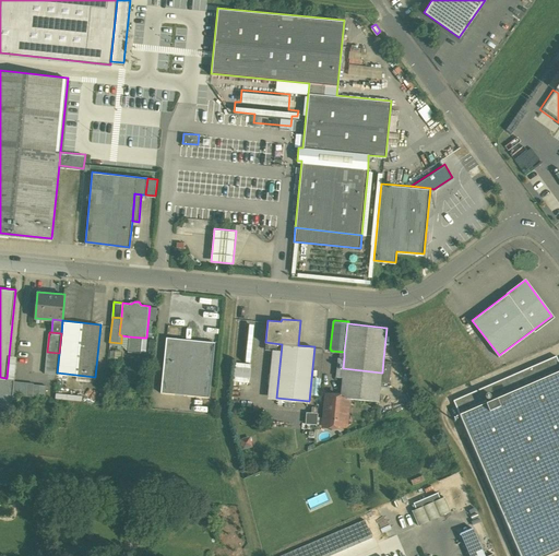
[(142,338),(129,336),(128,351),(140,352),(142,338)]
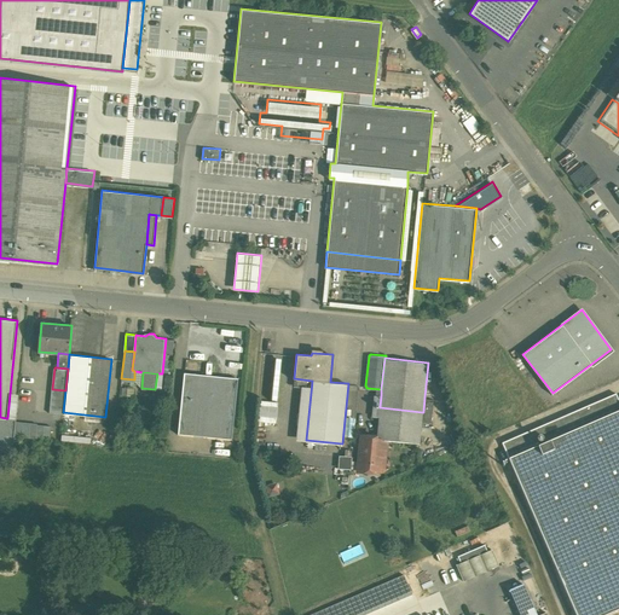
[(237,377),(184,372),(178,433),(231,439),(237,377)]
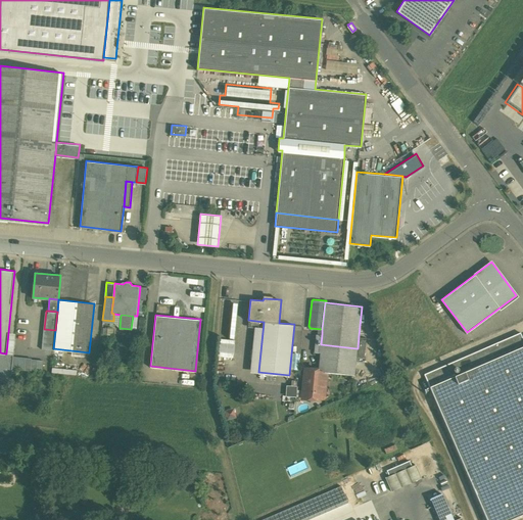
[(55,330),(44,329),(42,347),(53,348),(55,330)]
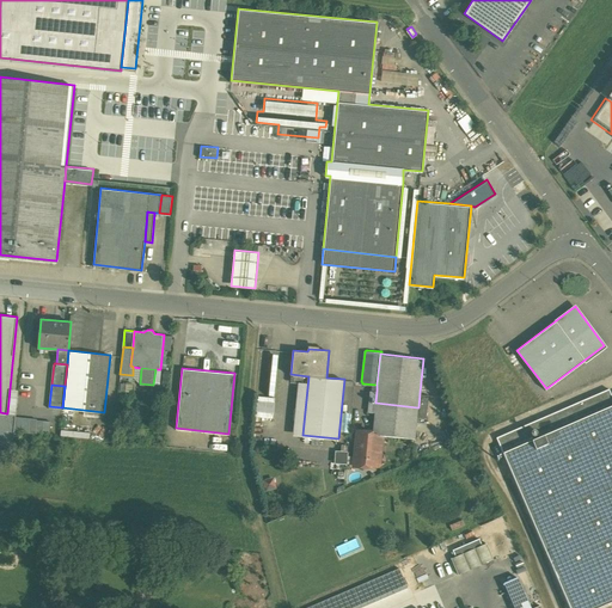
[(611,393),(609,387),(496,436),(503,452),(611,404),(611,393)]
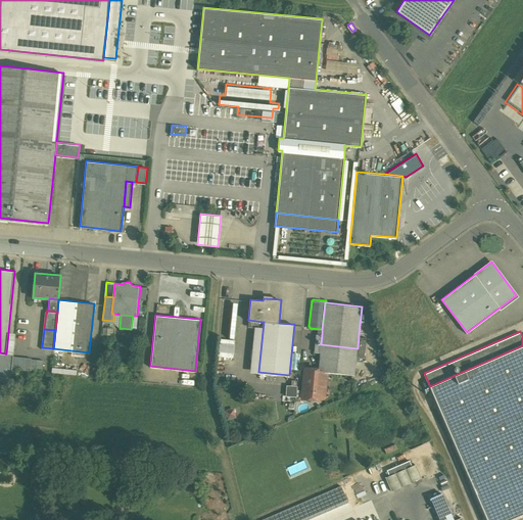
[(233,355),(234,337),(219,336),(218,353),(233,355)]
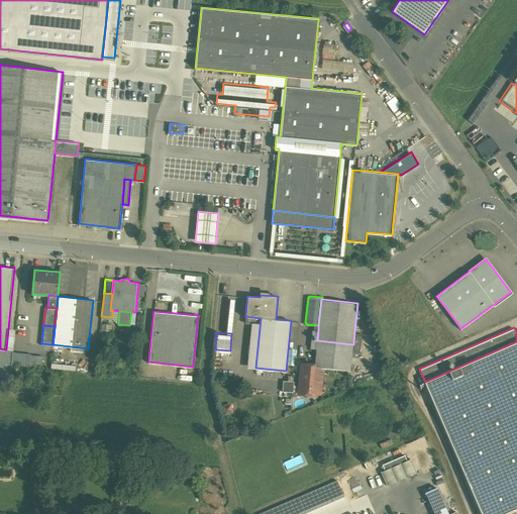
[(362,332),(354,332),(353,344),(352,344),(351,351),(352,351),(359,352),(362,332)]
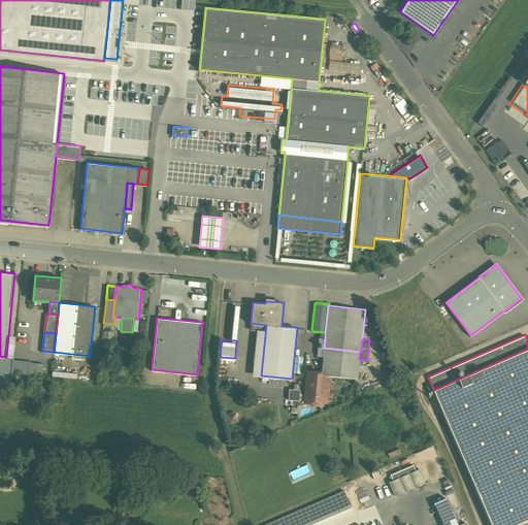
[(360,352),(324,348),(323,355),(321,373),(321,374),(330,375),(358,379),(360,359),(359,359),(360,352)]
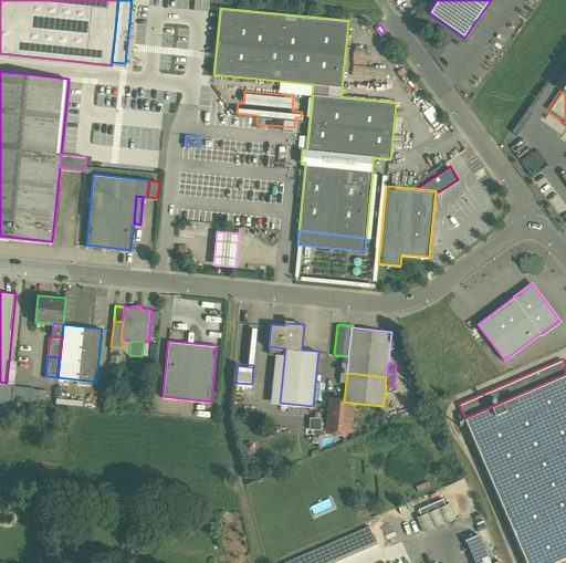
[(565,374),(465,418),(527,562),(548,562),(565,555),(565,374)]
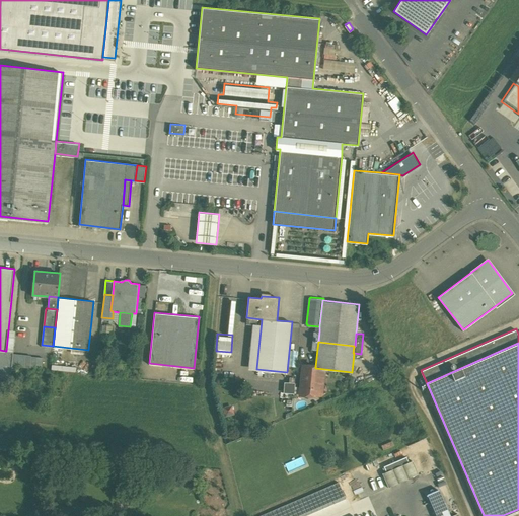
[(5,351),(0,350),(0,382),(10,383),(12,365),(13,353),(13,351),(6,351),(5,351)]
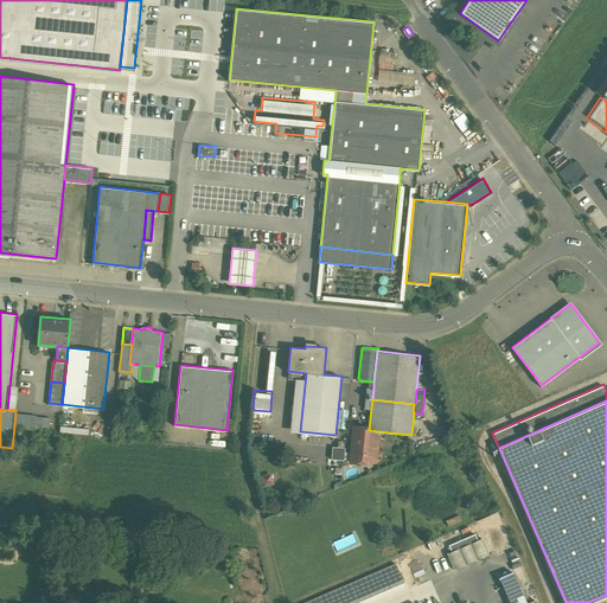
[(37,415),(16,412),(14,427),(34,428),(36,415),(37,415)]
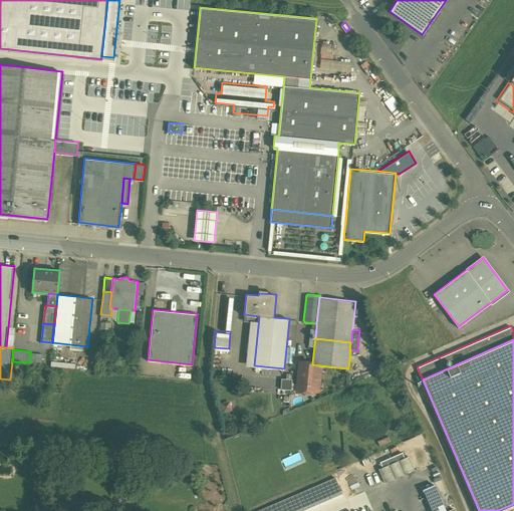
[(42,353),(30,351),(29,362),(41,363),(42,353)]
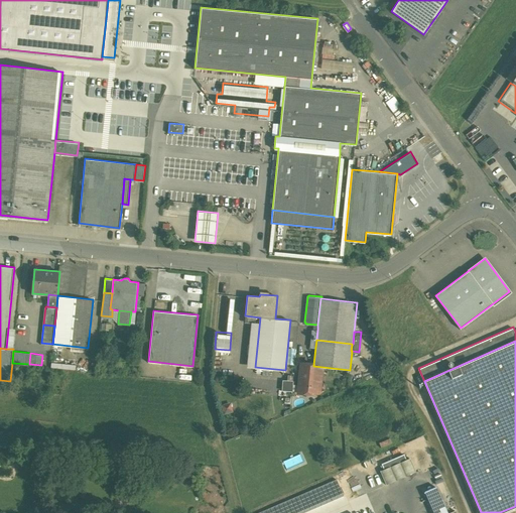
[(313,365),(310,364),(310,365),(301,364),(298,392),(308,393),(308,388),(316,389),(317,381),(321,381),(323,367),(313,366),(313,365)]
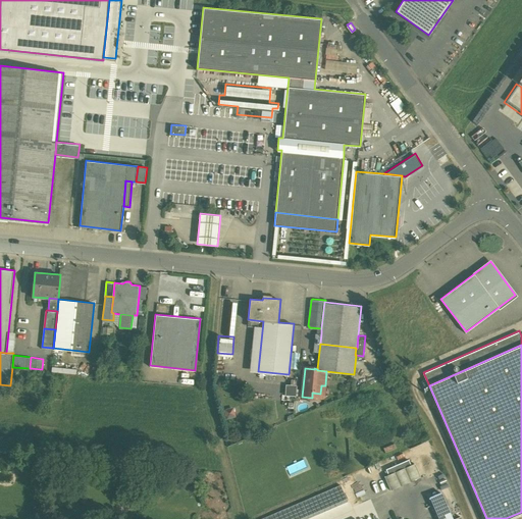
[(284,394),(295,394),(295,382),(284,382),(284,394)]
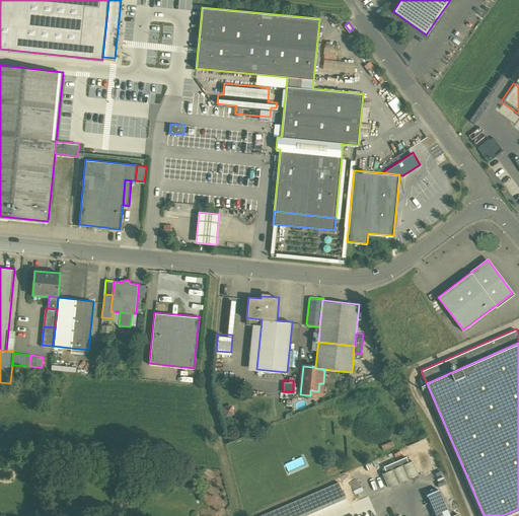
[(224,414),(233,412),(231,402),(221,404),(224,414)]
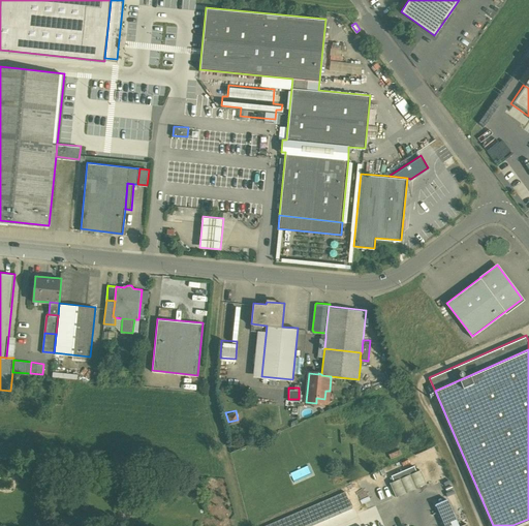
[(414,464),(391,474),(394,480),(416,469),(414,464)]
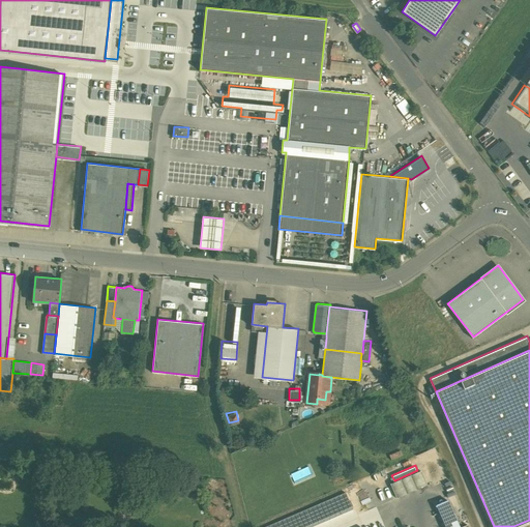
[(394,480),(390,482),(396,496),(427,482),(421,469),(417,470),(394,480)]
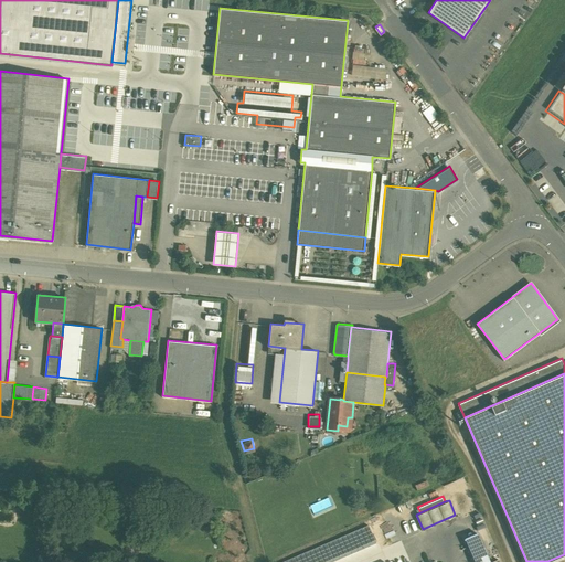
[(370,542),(375,540),(369,525),(362,527),(370,542)]
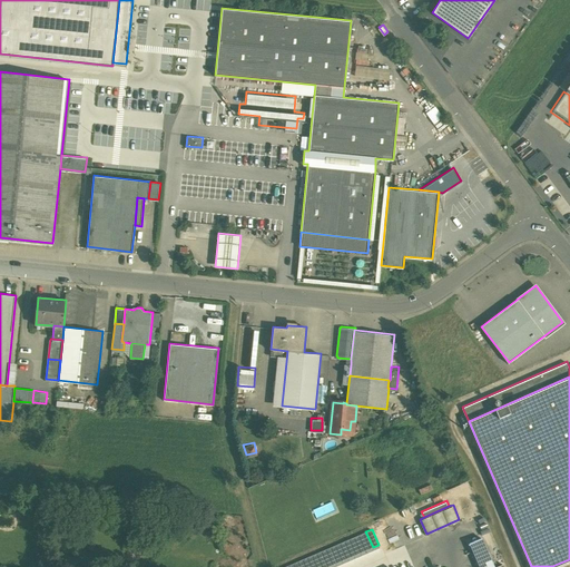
[(366,550),(373,547),(365,531),(360,534),(366,550)]
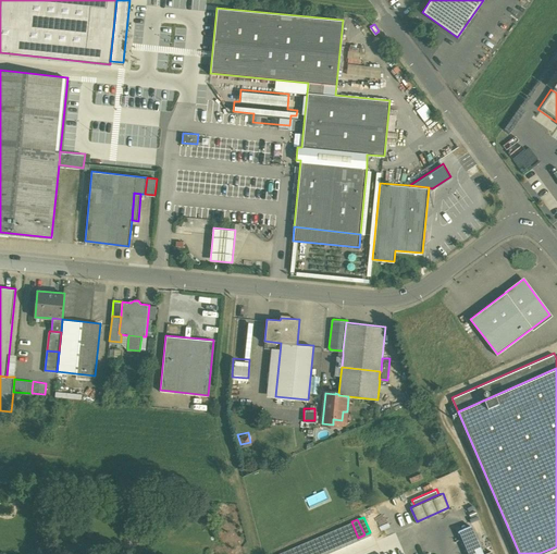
[(353,540),(358,538),(351,521),(345,525),(353,540)]
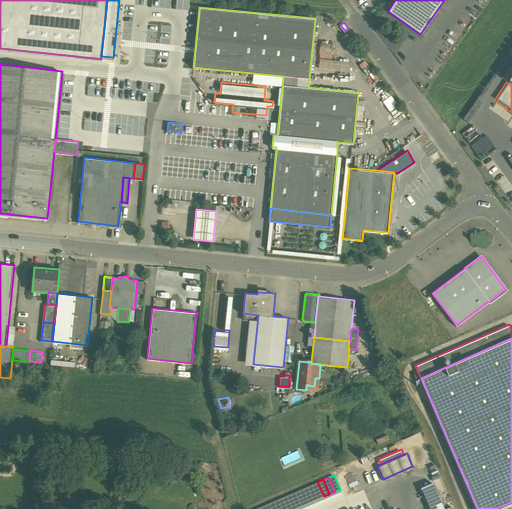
[(453,508),(451,505),(444,508),(433,481),(425,484),(421,486),(430,508),(453,508)]
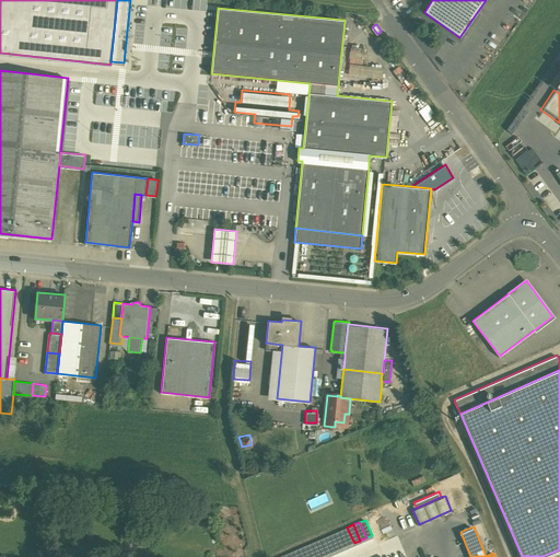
[(348,545),(354,543),(347,528),(341,530),(348,545)]
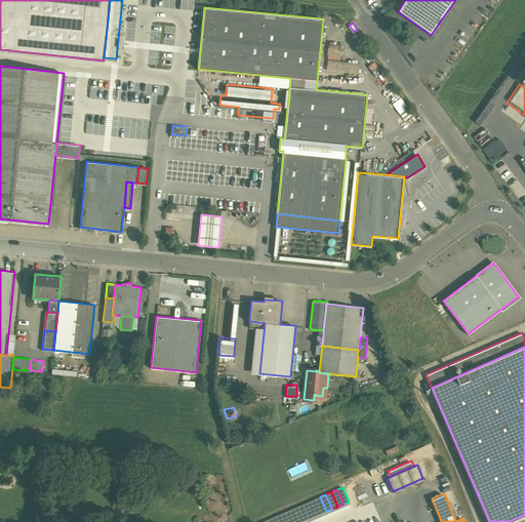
[(321,514),(326,511),(320,496),(315,499),(321,514)]
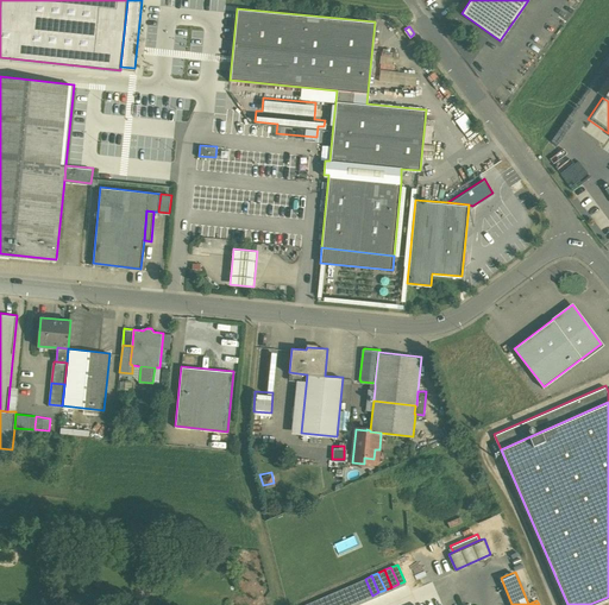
[(365,598),(372,596),(365,579),(358,581),(365,598)]
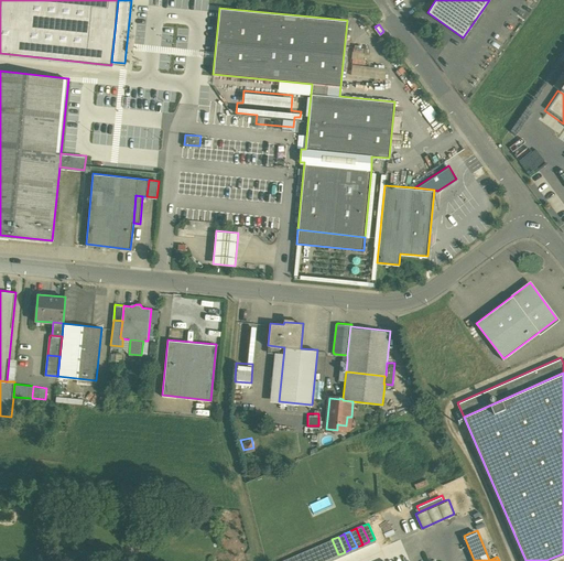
[(333,558),(338,554),(332,539),(326,541),(333,558)]
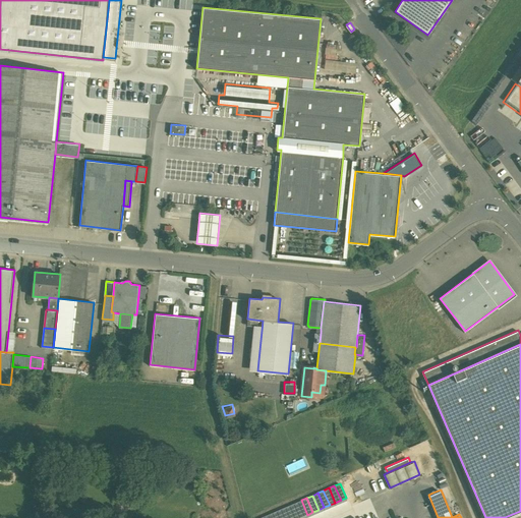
[(302,517),(307,515),(301,500),(295,503),(302,517)]
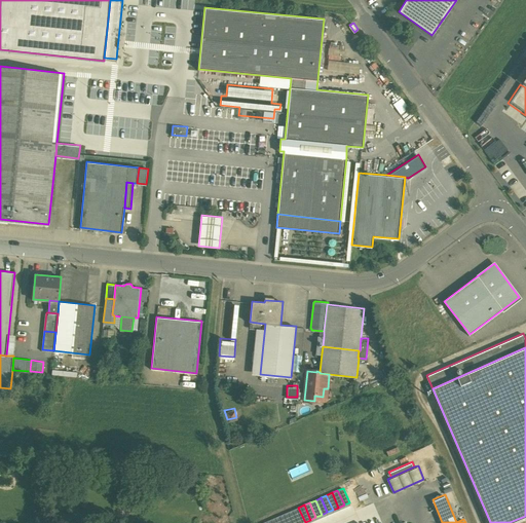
[(298,522),(302,522),(305,522),(298,508),(293,510),(298,522)]
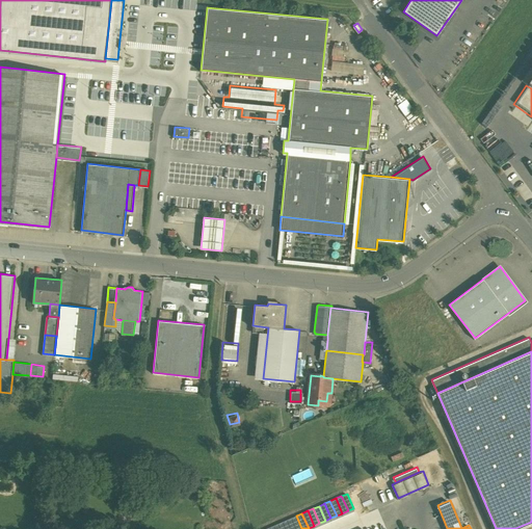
[(294,528),(301,528),(296,516),(290,519),(294,528)]
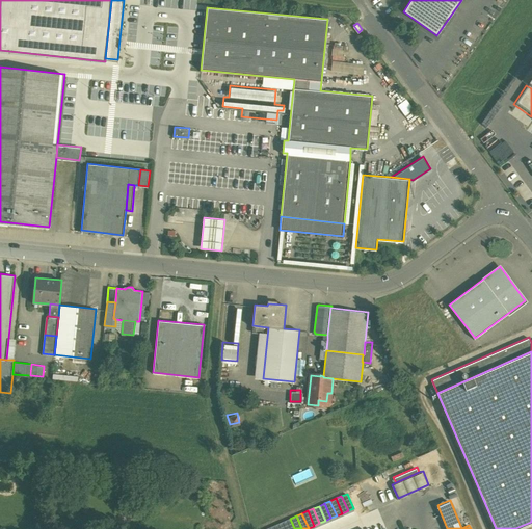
[(288,528),(294,528),(290,519),(285,521),(288,528)]
